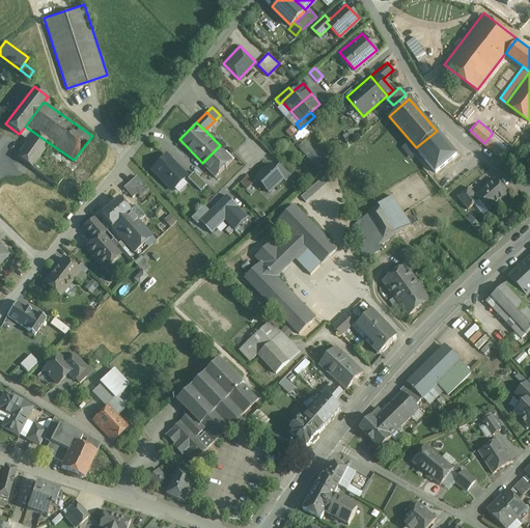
[(285,129),(289,134),(296,129),(291,123),(285,129)]
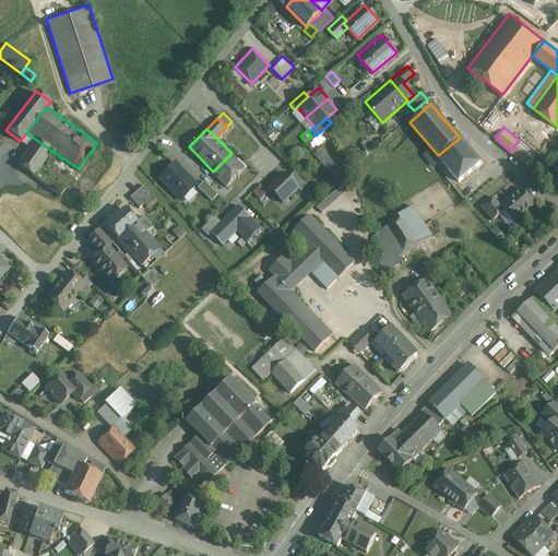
[(460,138),(438,155),(458,178),(479,160),(460,138)]
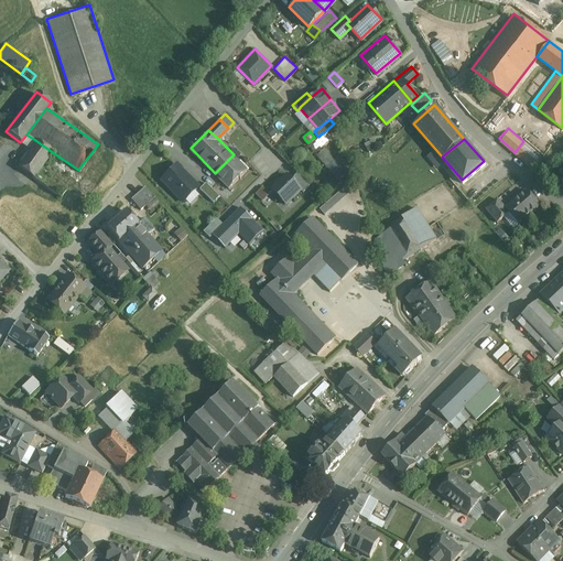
[(35,140),(17,165),(33,176),(38,170),(51,151),(35,140)]
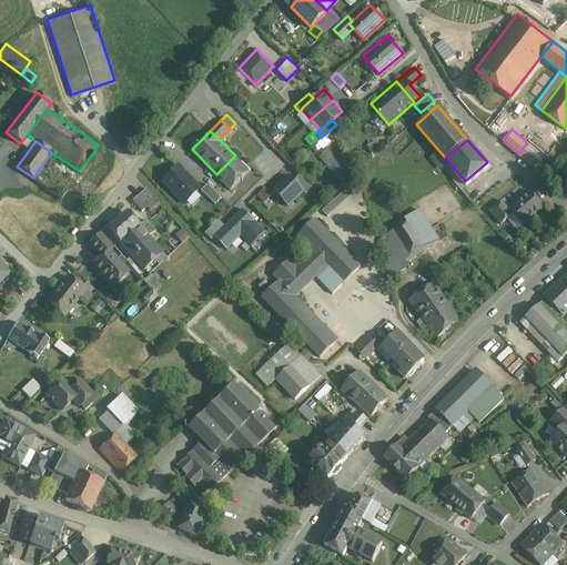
[(544,158),(527,142),(518,153),(535,168),(544,158)]
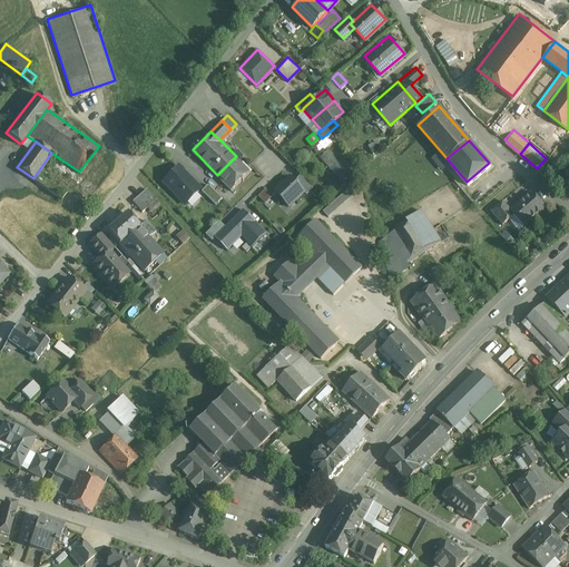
[(350,174),(327,147),(319,156),(341,182),(350,174)]
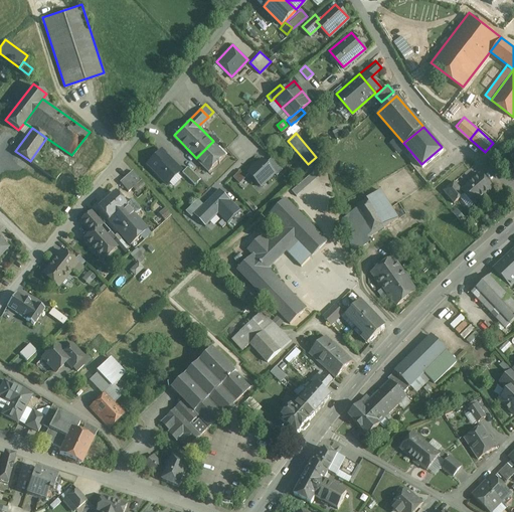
[(213,141),(196,158),(208,170),(224,153),(213,141)]
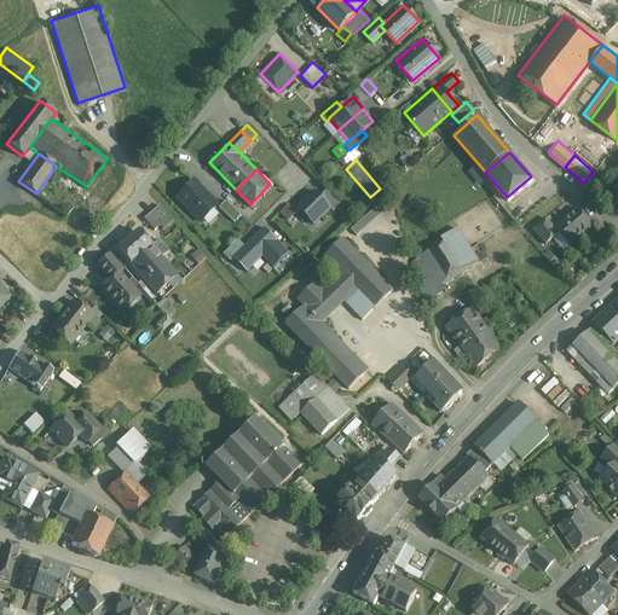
[(218,202),(194,178),(175,195),(201,219),(218,202)]
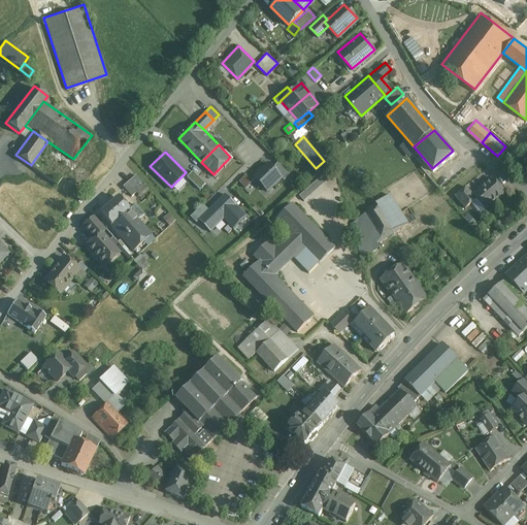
[(270,160),(284,175),(288,171),(274,157),(270,160)]
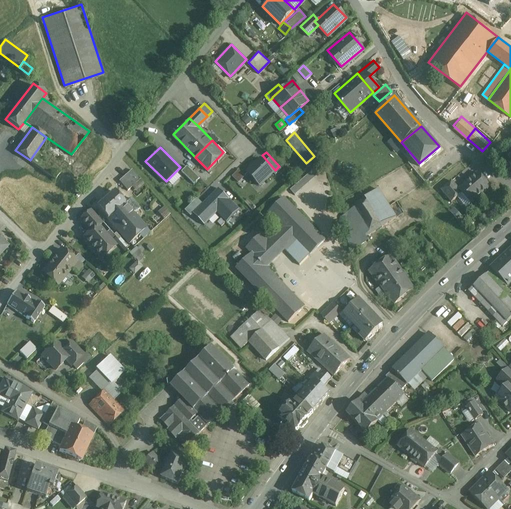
[(59,171),(34,154),(30,160),(54,177),(59,171)]
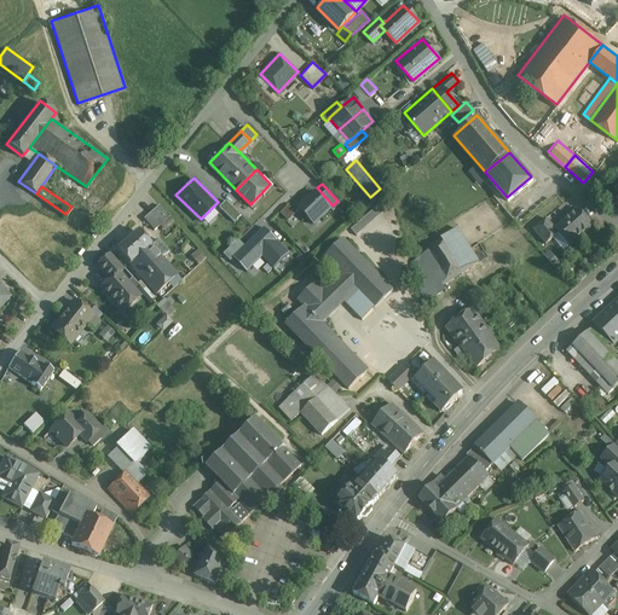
[(330,207),(315,190),(310,195),(309,193),(301,201),(302,201),(298,206),(313,222),(330,207)]
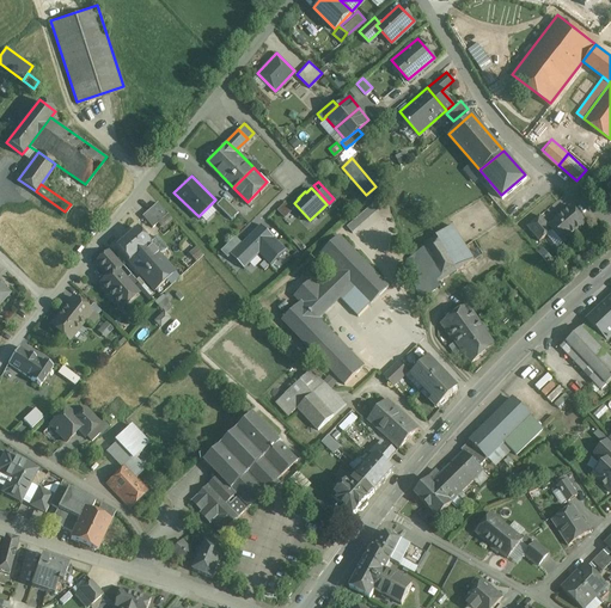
[(217,201),(231,216),(238,209),(222,195),(217,201)]
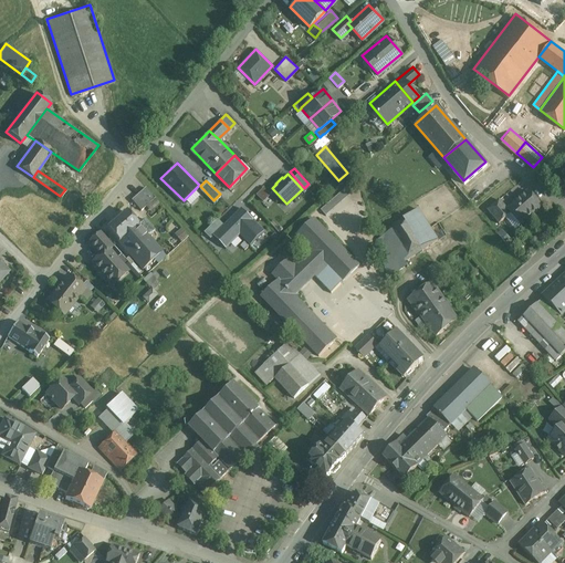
[(351,180),(321,207),(325,212),(356,186),(351,180)]
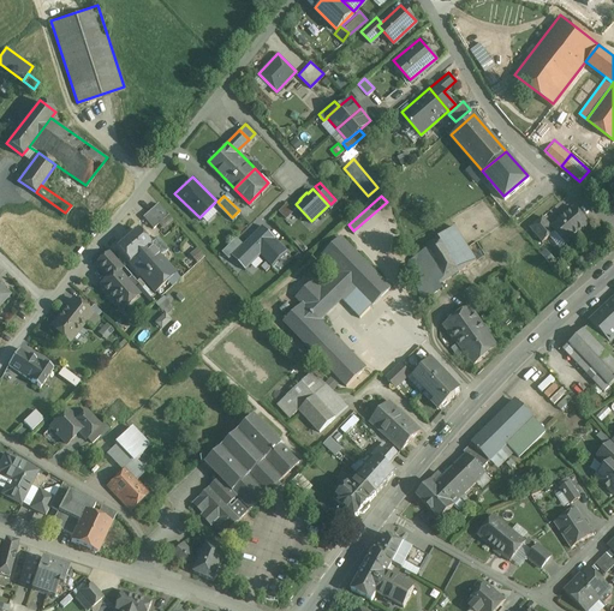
[(158,202),(142,215),(153,227),(167,213),(158,202)]
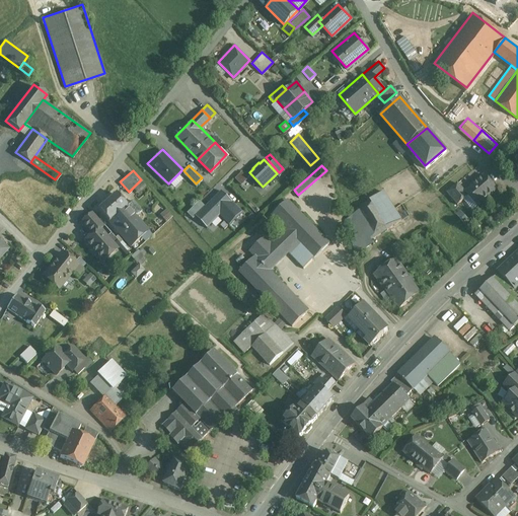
[(496,188),(484,172),(464,190),(463,190),(466,194),(475,204),(496,188)]
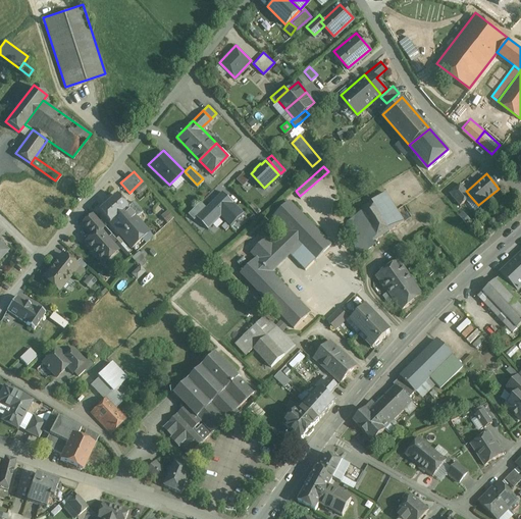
[(460,182),(449,192),(459,204),(469,195),(466,191),(467,191),(460,182)]
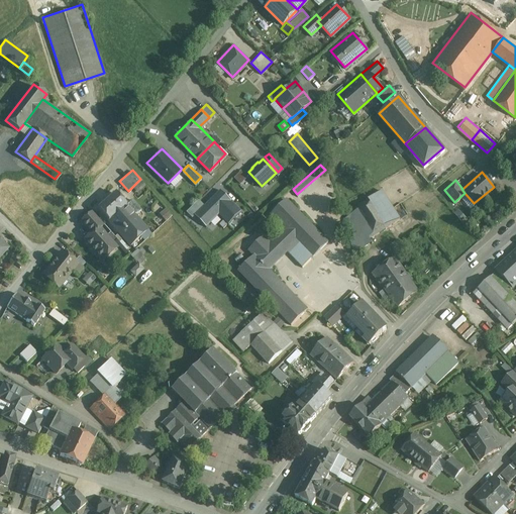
[(217,212),(227,222),(240,209),(219,188),(195,213),(206,224),(217,212)]
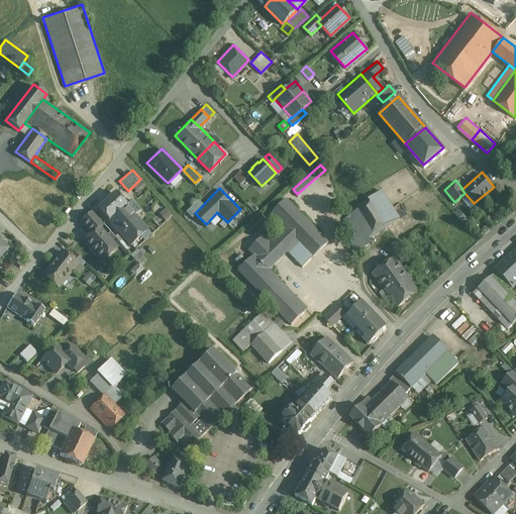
[(400,217),(382,188),(373,193),(391,222),(400,217)]
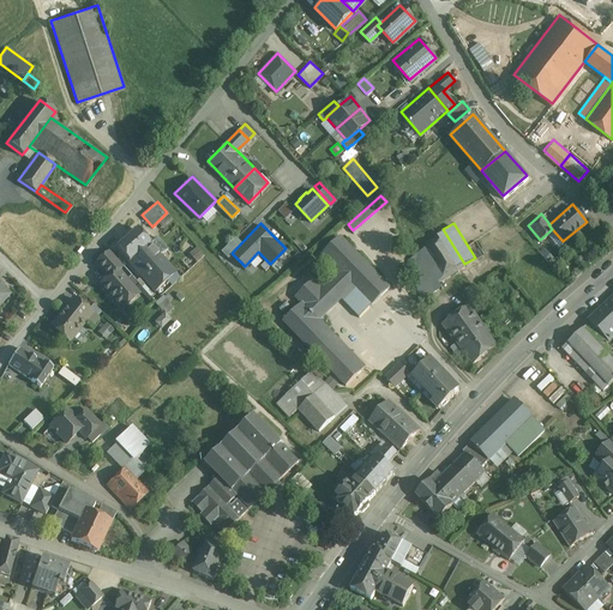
[(464,264),(443,229),(415,247),(419,251),(437,281),(464,264)]
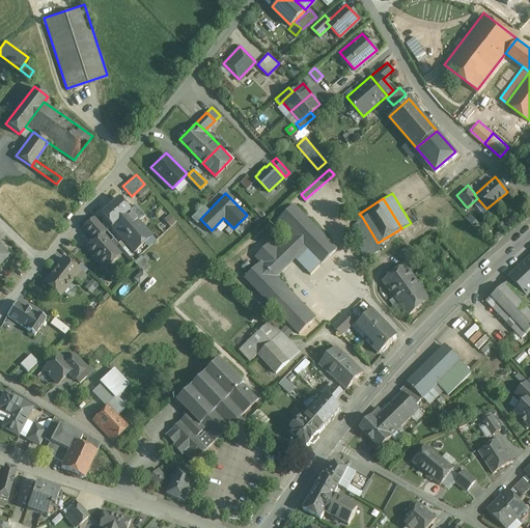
[(135,203),(129,209),(128,209),(110,224),(133,250),(150,234),(138,219),(144,214),(135,203)]
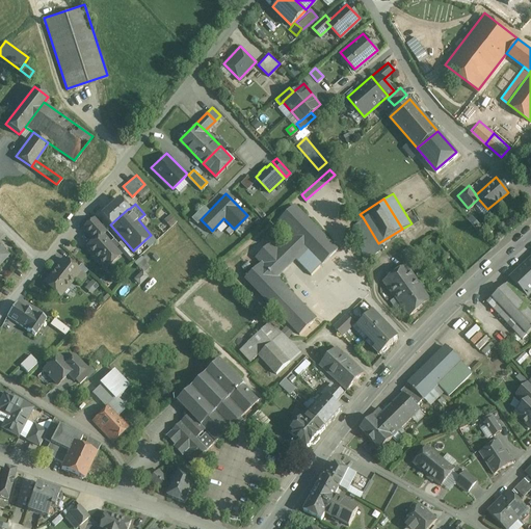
[(293,234),(277,248),(270,241),(256,255),(261,261),(244,276),(245,278),(246,276),(259,290),(258,291),(259,292),(260,291),(273,305),(272,306),(273,307),(274,306),(287,319),(286,320),(287,321),(288,320),(299,332),(298,333),(299,333),(315,317),(275,275),(294,258),(311,273),(337,247),(295,204),(279,219),(293,234)]
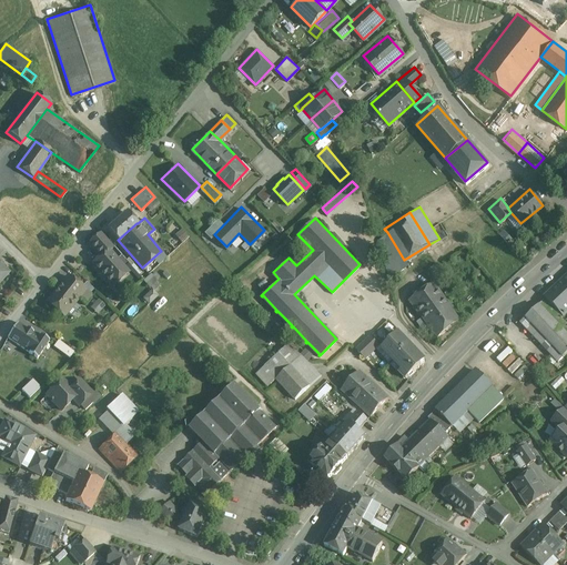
[(181,229),(175,233),(180,240),(186,234),(181,229)]
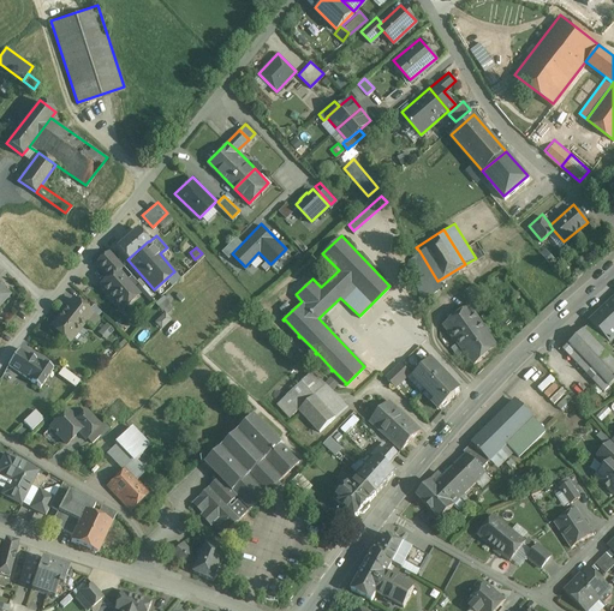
[(107,251),(95,262),(107,276),(117,269),(120,265),(107,251)]
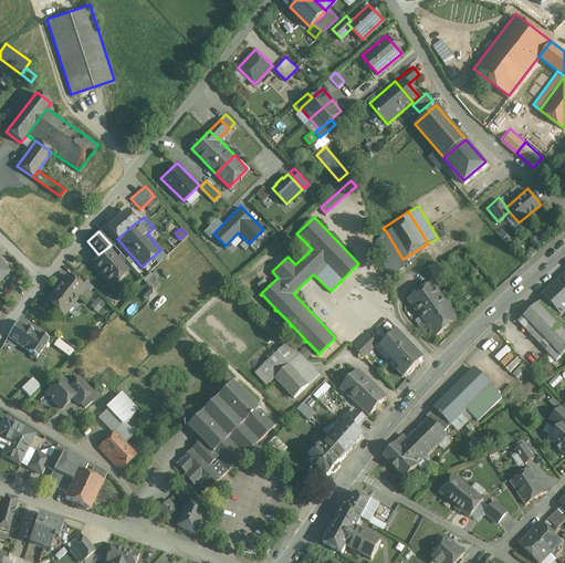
[(386,231),(376,238),(389,282),(399,275),(396,271),(406,264),(403,259),(386,231)]
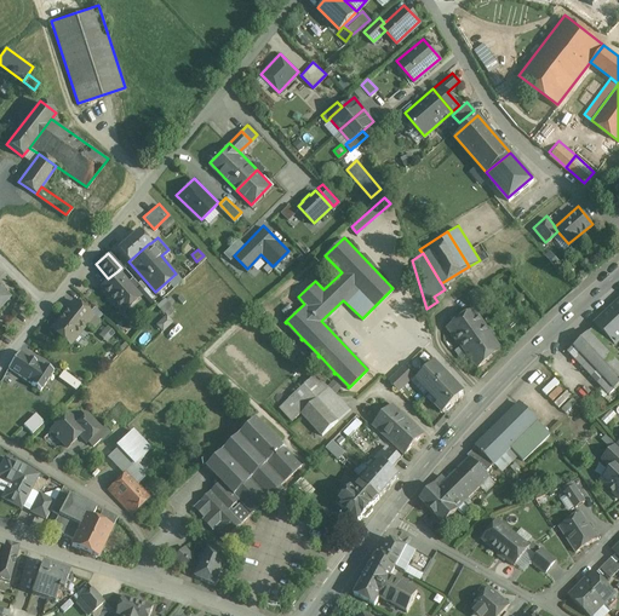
[(108,278),(99,286),(107,293),(107,297),(112,301),(114,303),(122,310),(138,294),(118,271),(108,278)]
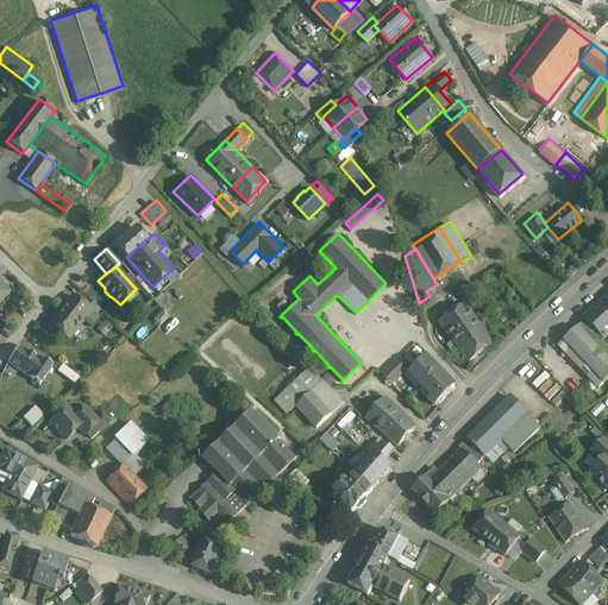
[(607,290),(583,314),(582,315),(583,316),(594,327),(591,329),(601,339),(607,332),(607,290)]
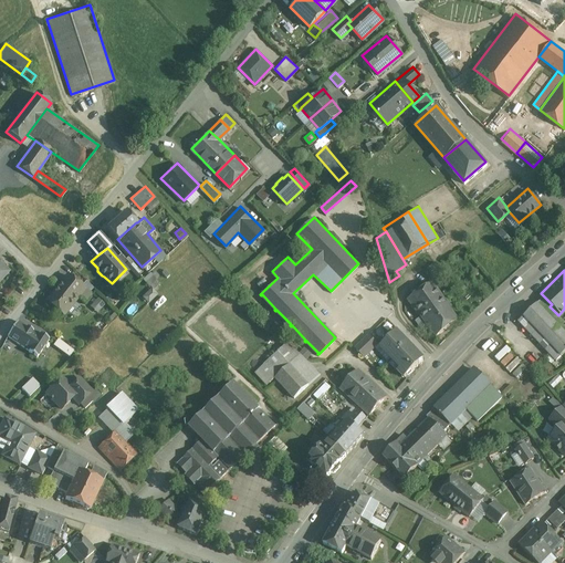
[(79,282),(67,273),(61,281),(72,290),(79,282)]
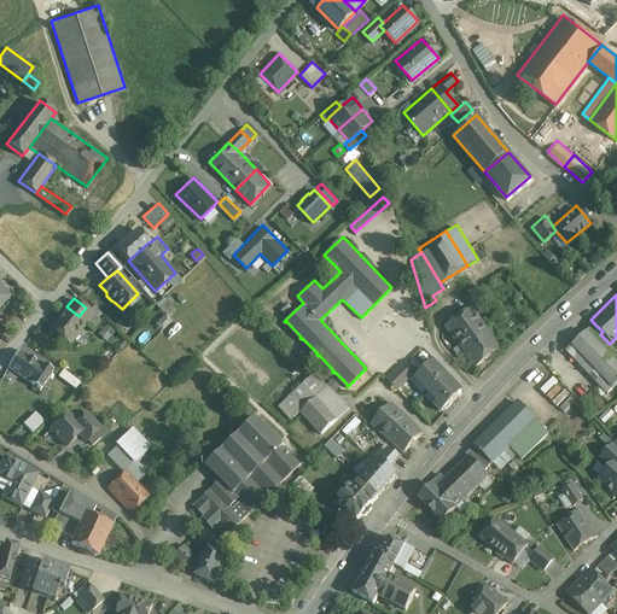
[(472,304),(444,323),(459,343),(463,348),(488,328),(472,304)]
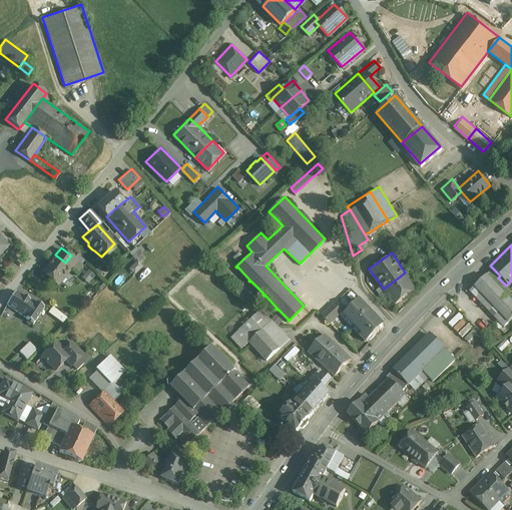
[(65,263),(55,255),(41,272),(56,284),(69,268),(72,270),(78,262),(71,256),(65,263)]
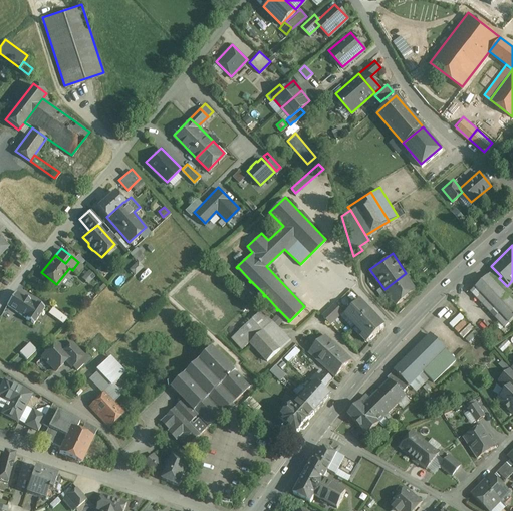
[(87,267),(80,275),(87,280),(93,272),(87,267)]
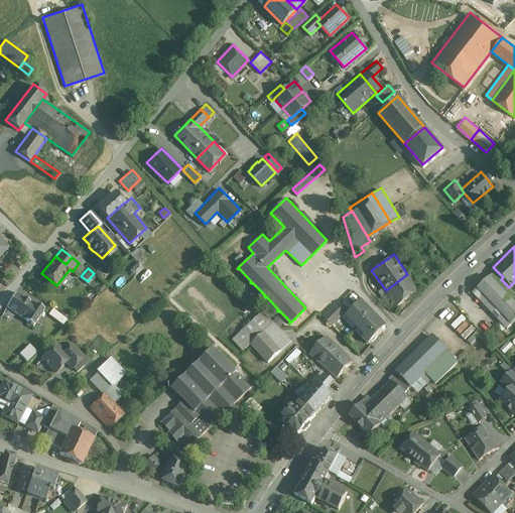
[(501,279),(493,271),(472,290),(506,328),(514,319),(514,293),(509,287),(501,279)]
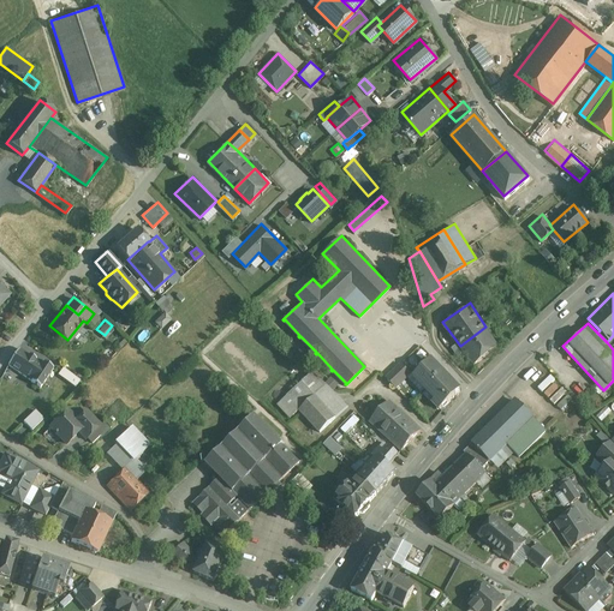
[(486,327),(460,346),(463,349),(472,361),(496,343),(486,327)]
